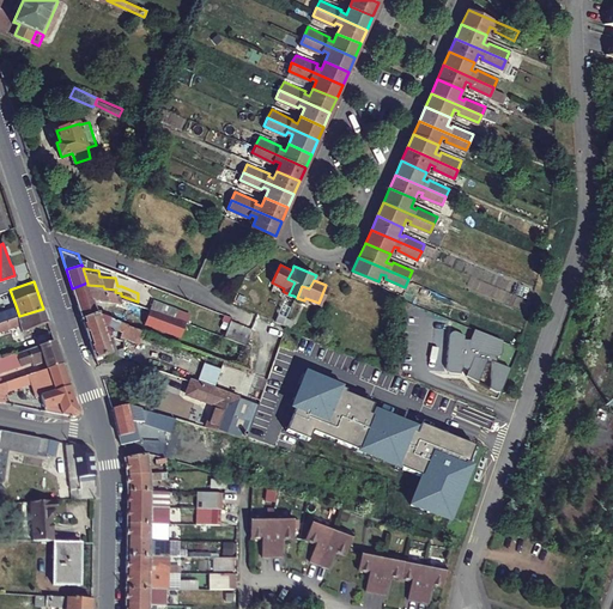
[(72,288),(82,316),(98,311),(93,298),(109,300),(110,299),(122,299),(121,296),(121,293),(115,292),(116,290),(104,288),(103,286),(87,285),(87,282),(72,288)]
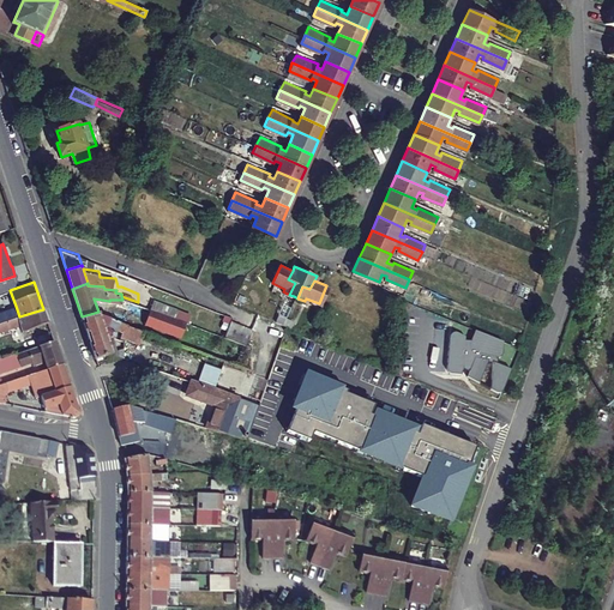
[(187,320),(144,303),(138,320),(181,334),(187,320)]
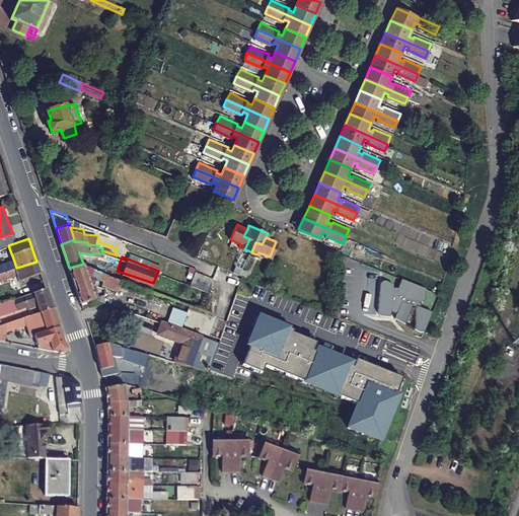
[(0,274),(16,268),(13,259),(0,263),(0,274)]
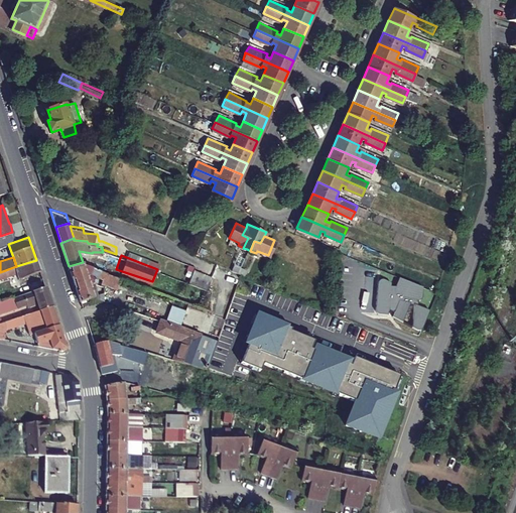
[(0,278),(16,273),(18,278),(40,270),(36,260),(16,266),(0,272),(0,278)]
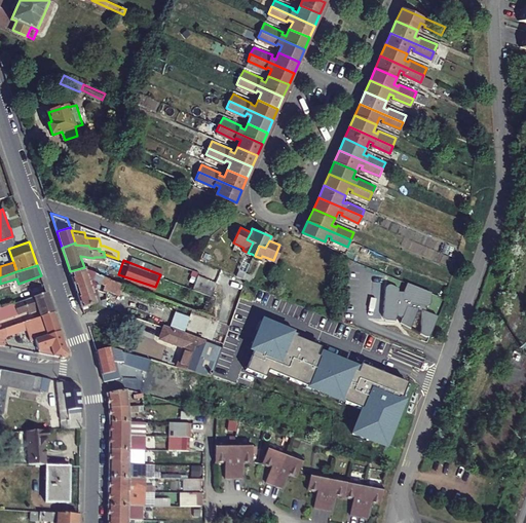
[(98,288),(100,281),(102,273),(84,267),(70,271),(82,305),(96,301),(101,302),(95,287),(98,288)]
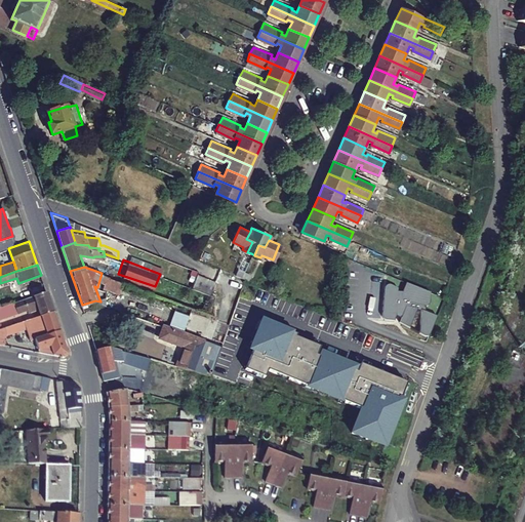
[(243,271),(240,277),(246,280),(249,274),(243,271)]
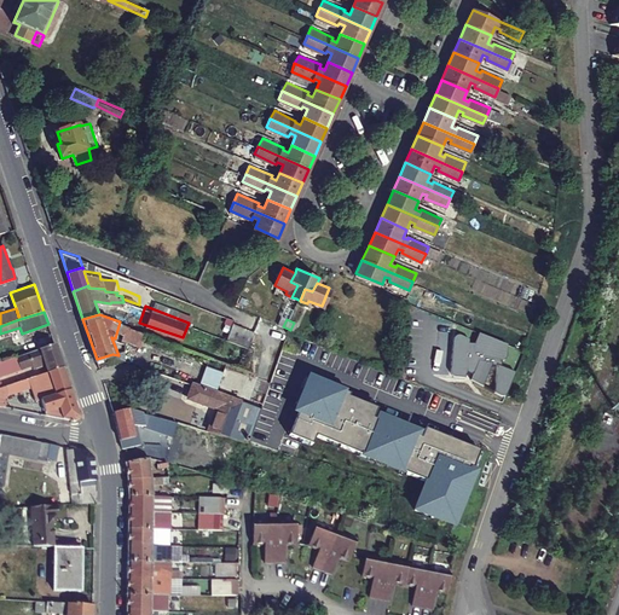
[(117,330),(127,332),(129,325),(120,321),(117,330)]
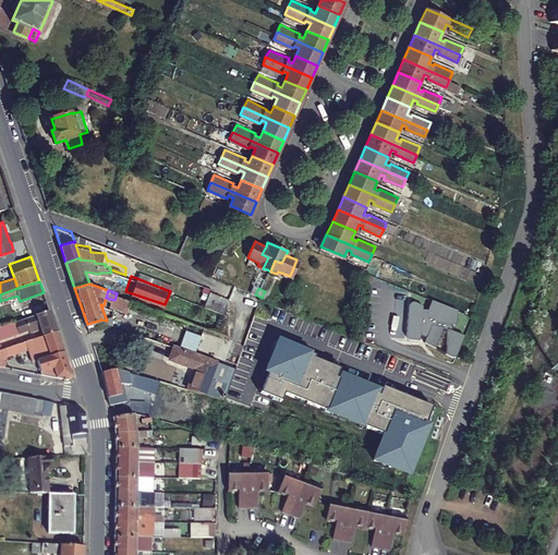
[(114,300),(112,304),(128,310),(131,299),(117,293),(114,300)]
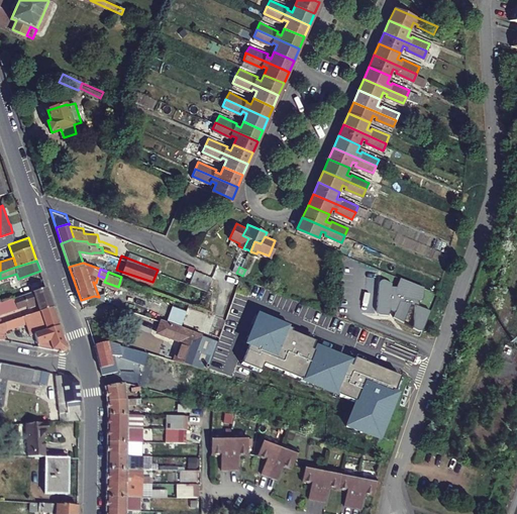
[(421,299),(422,297),(423,296),(423,286),(400,276),(395,285),(391,285),(392,281),(383,278),(382,278),(380,278),(379,280),(378,281),(376,308),(377,310),(378,311),(380,312),(388,313),(390,309),(394,311),(393,315),(403,320),(412,326),(417,328),(419,329),(421,328),(422,327),(430,309),(418,304),(418,299),(421,299)]
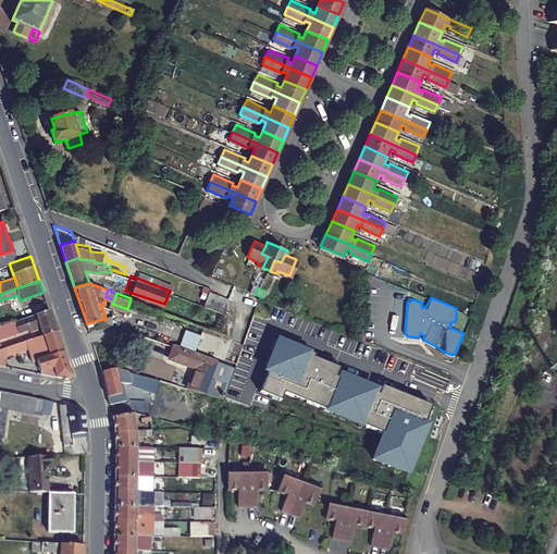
[(0,324),(26,317),(23,307),(0,315),(0,324)]
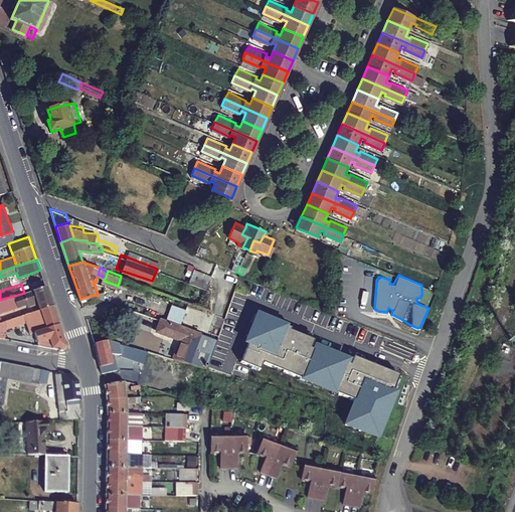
[(37,304),(39,309),(52,305),(45,286),(24,293),(0,300),(0,313),(28,304),(29,307),(37,304)]
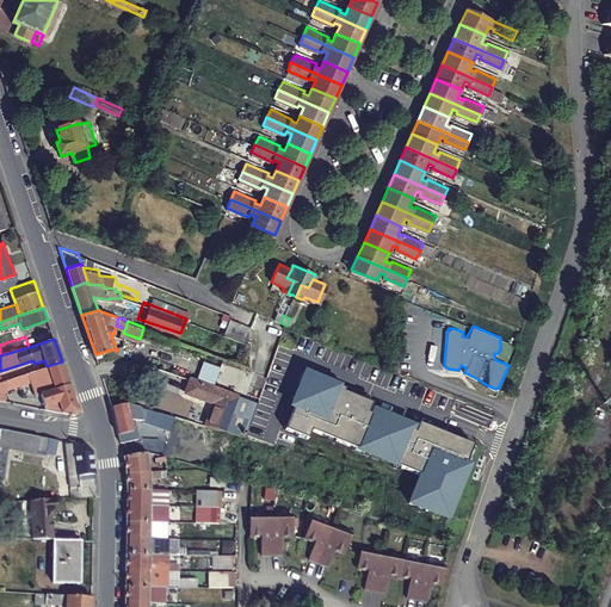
[(47,366),(6,379),(7,386),(8,390),(28,384),(32,397),(69,384),(62,361),(47,366)]
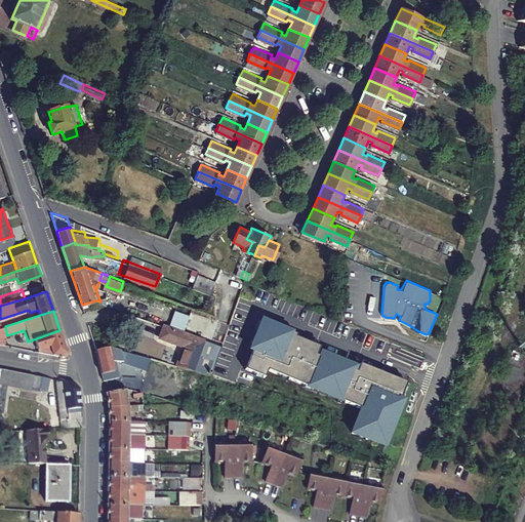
[(264,320),(245,367),(265,374),(268,368),(363,405),(353,432),(384,444),(408,382),(361,363),(358,370),(317,354),(321,345),(296,335),(297,332),(264,320)]
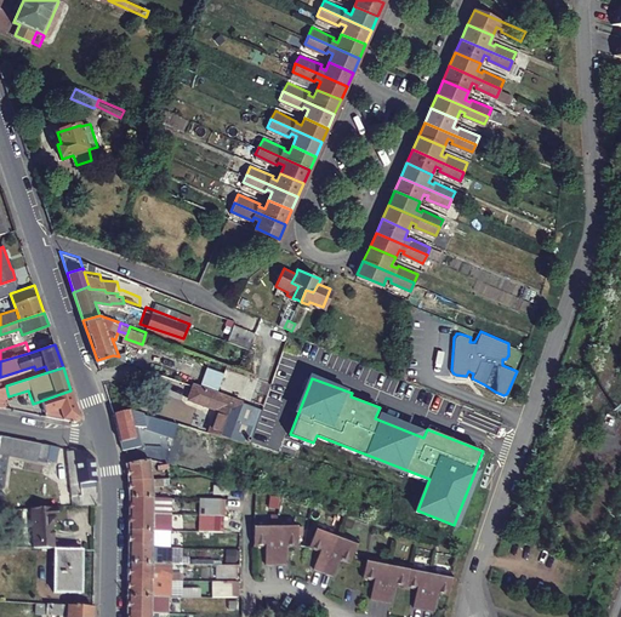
[(191,398),(217,406),(209,429),(249,443),(258,413),(251,411),(254,404),(194,384),(191,398)]
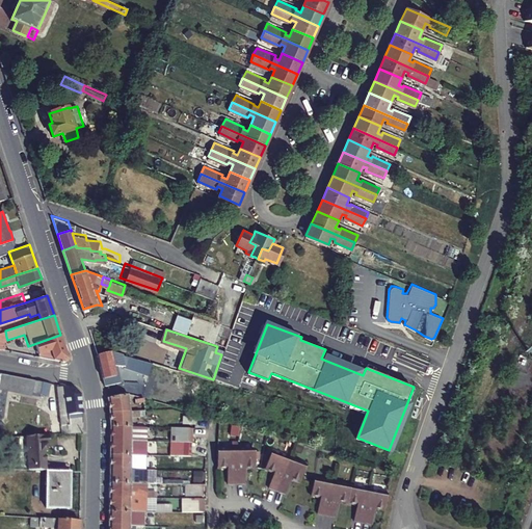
[(64,361),(69,358),(60,335),(28,346),(26,347),(28,352),(28,353),(40,355),(64,361)]
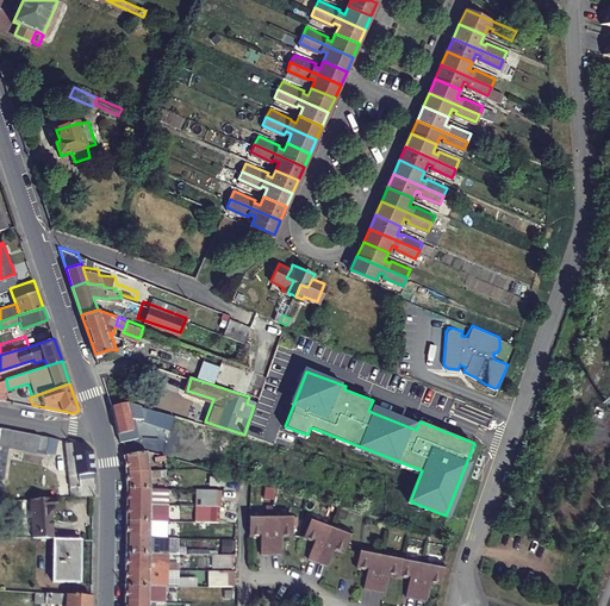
[(142,420),(169,428),(173,416),(174,413),(125,399),(112,404),(118,431),(128,429),(132,428),(130,417),(143,419),(142,420)]
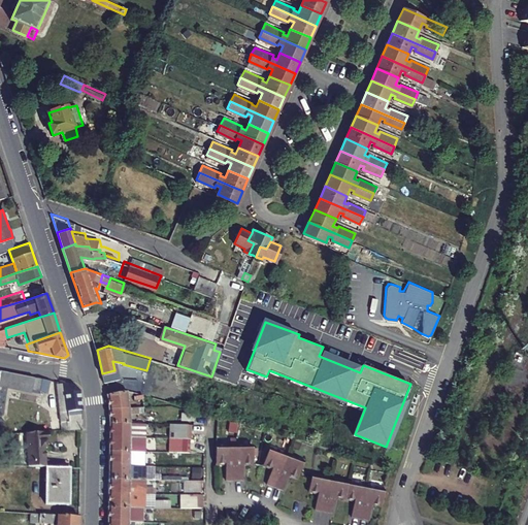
[(4,386),(13,388),(15,372),(7,371),(4,386)]
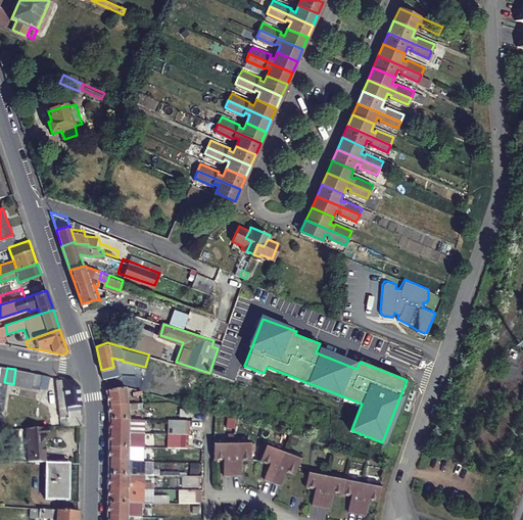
[(111,375),(109,368),(101,370),(103,377),(111,375)]
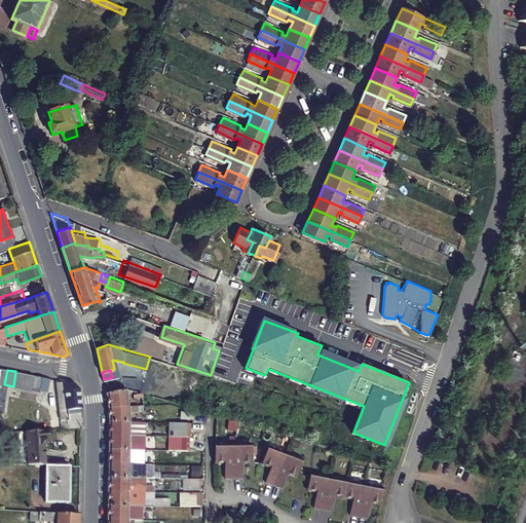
[(13,386),(23,387),(25,373),(15,371),(13,386)]
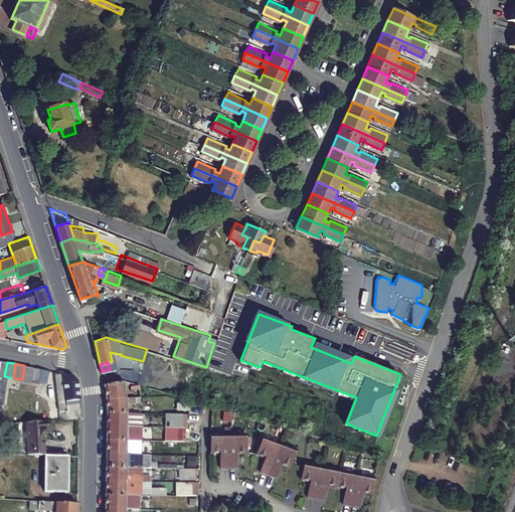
[(33,366),(24,365),(22,379),(30,380),(30,378),(33,366)]
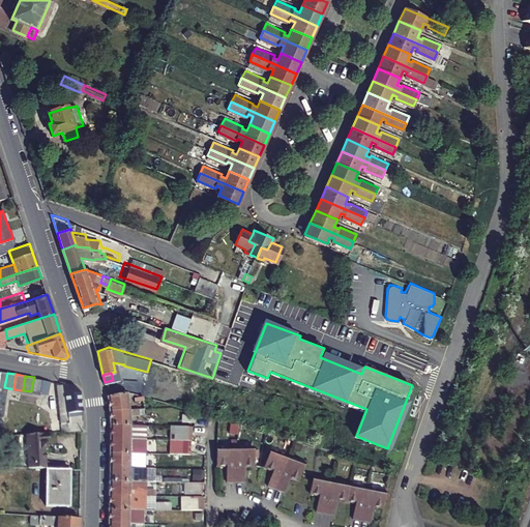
[(47,392),(49,380),(34,377),(31,389),(47,392)]
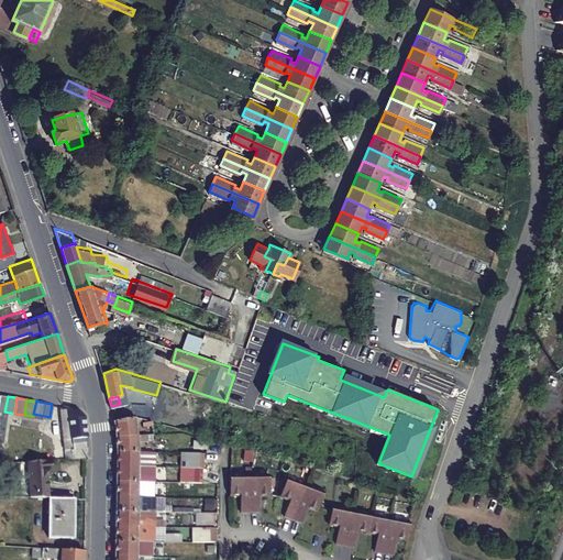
[(61,408),(65,457),(84,457),(88,456),(88,437),(86,417),(80,409),(67,407),(61,408)]
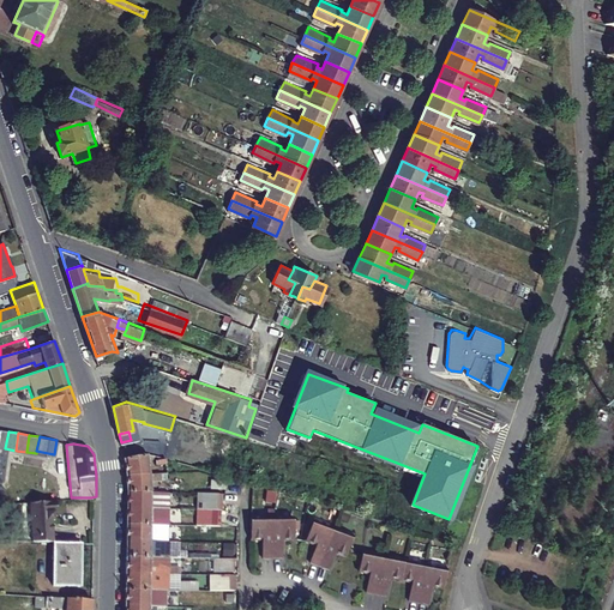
[(125,456),(126,472),(151,471),(148,450),(125,456)]
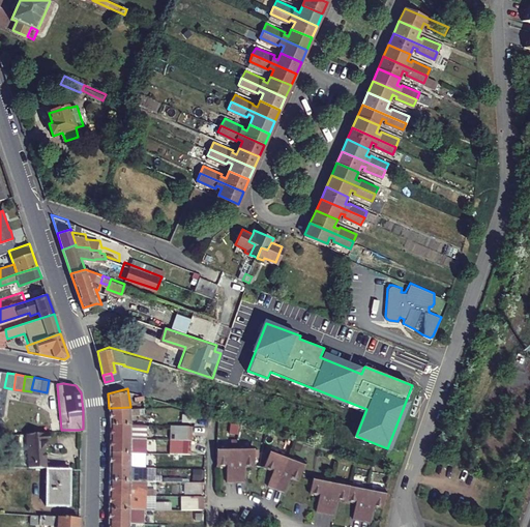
[(110,420),(129,421),(130,407),(109,408),(110,420)]
